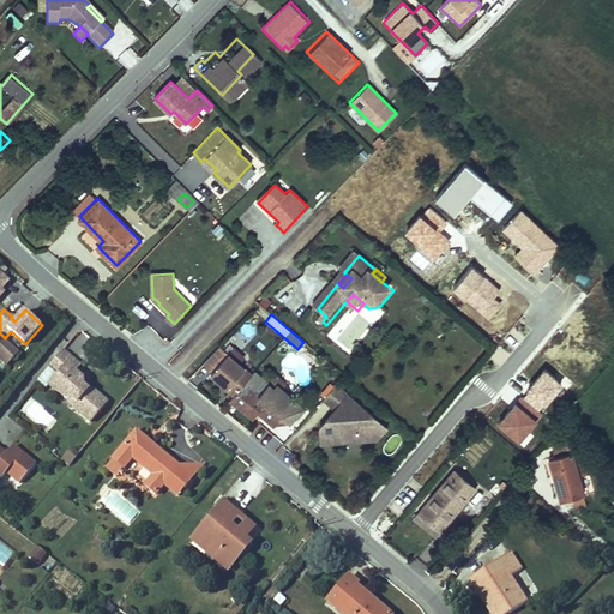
[(0,357),(7,365),(19,353),(5,339),(0,344),(0,357)]
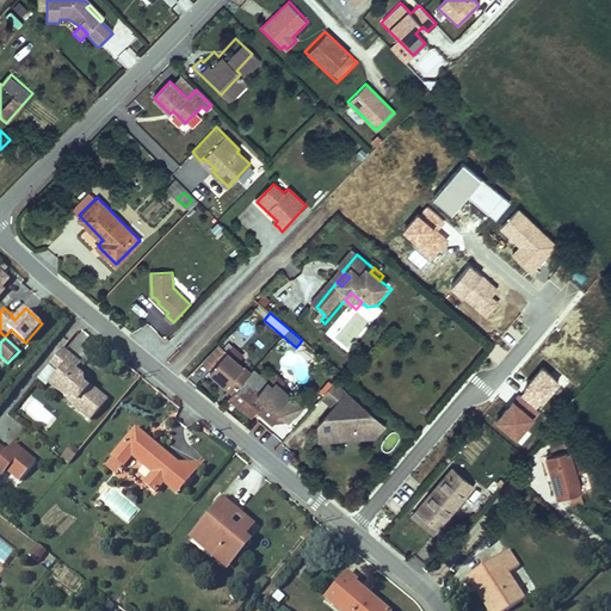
[(218,346),(202,362),(210,369),(209,371),(232,393),(229,396),(242,407),(252,415),(258,409),(273,424),(281,414),(288,421),(302,405),(281,387),(284,382),(276,375),(267,375),(263,371),(258,376),(252,370),(248,374),(218,346)]
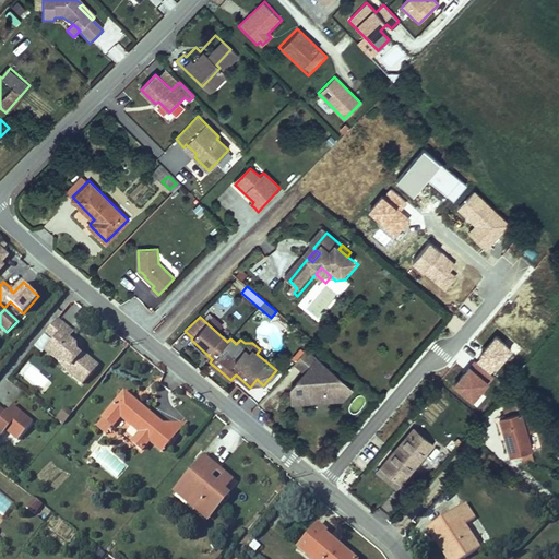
[(84,382),(98,364),(85,354),(82,353),(78,351),(76,343),(74,342),(69,336),(73,331),(58,318),(46,333),(55,340),(46,349),(69,368),(69,369),(68,370),(69,370),(84,382)]
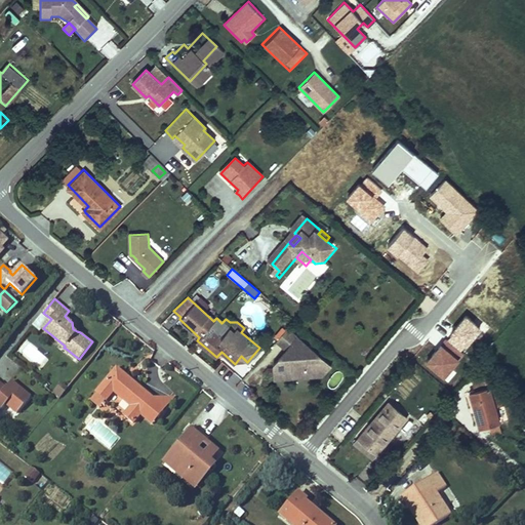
[(288,326),(278,338),(288,348),(275,363),(276,376),(309,374),(323,373),(332,362),(288,326)]
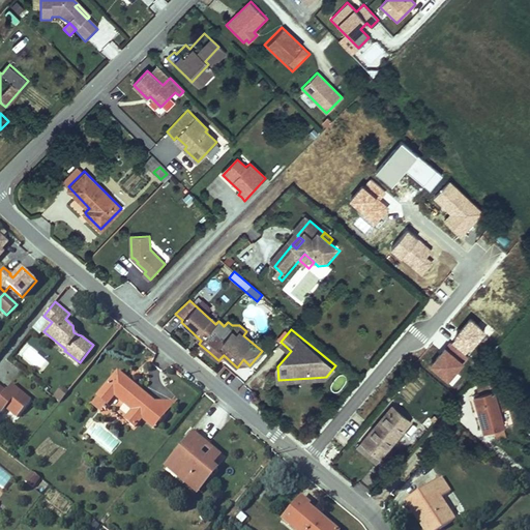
[(157,402),(157,401),(119,369),(95,396),(106,406),(119,390),(138,407),(128,417),(138,424),(144,416),(150,421),(165,417),(168,414),(166,401),(157,402)]
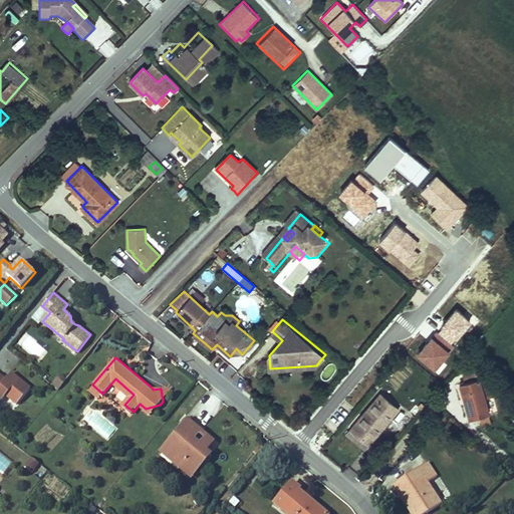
[(493,411),(481,369),(466,374),(469,381),(462,383),(473,418),(476,417),(493,411)]
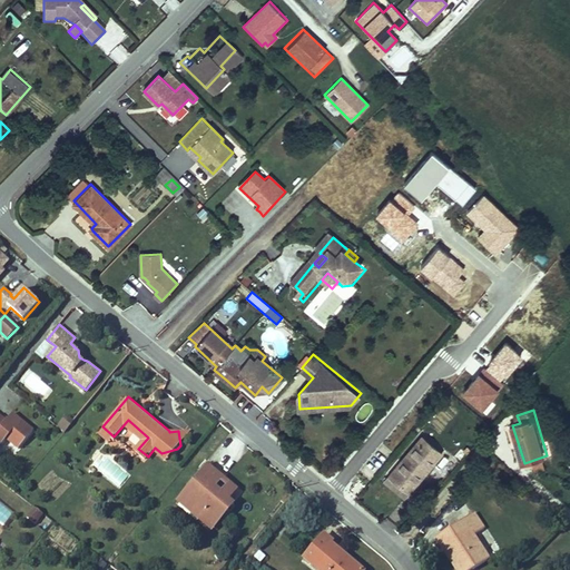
[(13,412),(8,420),(0,413),(0,449),(0,450),(9,440),(21,450),(36,431),(13,412)]
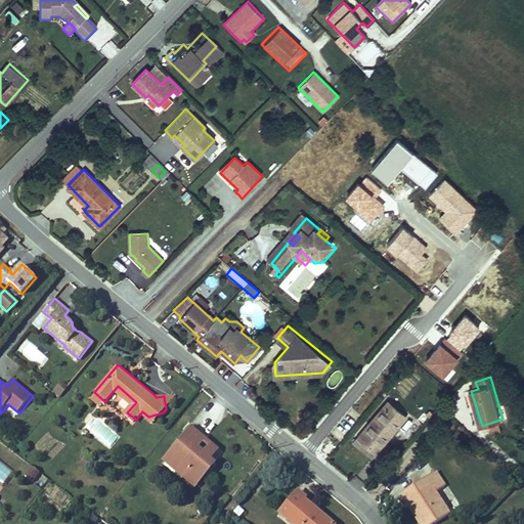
[(62,394),(69,387),(62,382),(56,389),(62,394)]
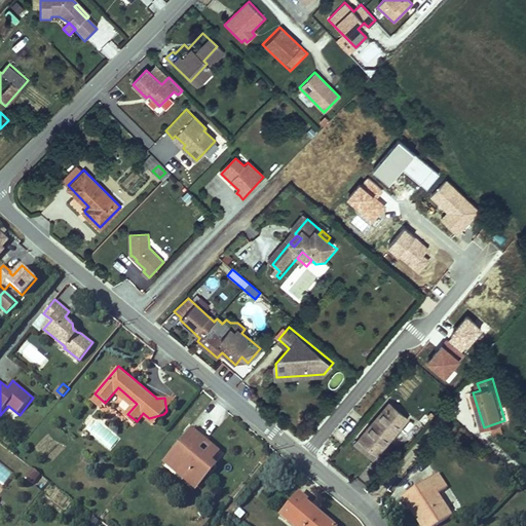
[(179,397),(164,398),(166,411),(179,397)]
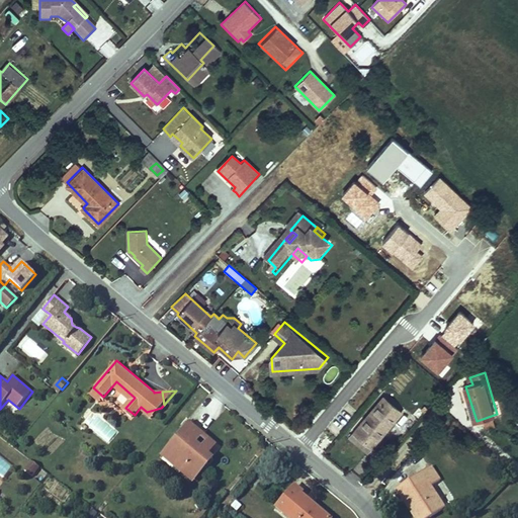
[(381,397),(352,432),(371,447),(372,448),(378,440),(374,437),(381,429),(385,432),(402,413),(381,397)]
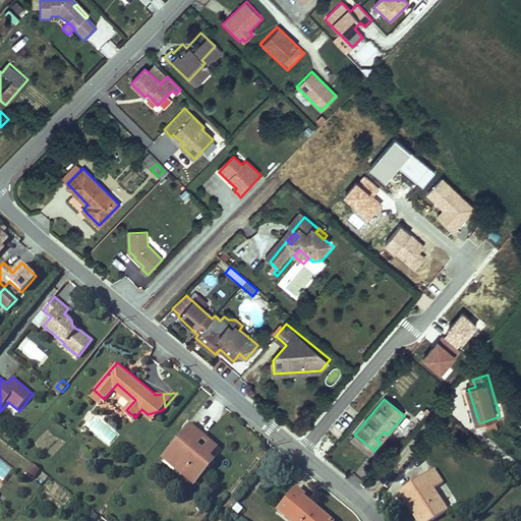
[(162,410),(148,414),(155,420),(162,410)]
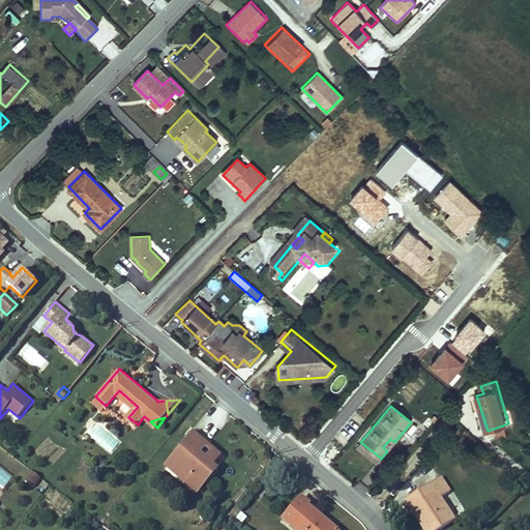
[(494,437),(510,432),(508,423),(491,430),(494,437)]
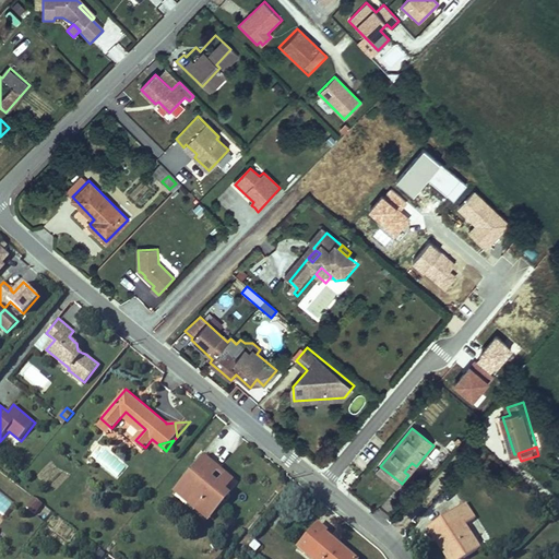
[(205,452),(177,487),(200,506),(207,497),(213,501),(218,494),(224,498),(232,489),(228,485),(235,476),(230,472),(227,470),(219,478),(211,471),(218,462),(205,452)]
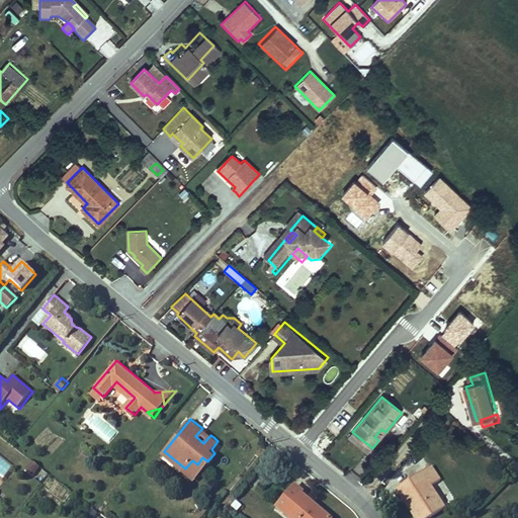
[(210,435),(202,428),(195,436),(203,443),(210,435)]
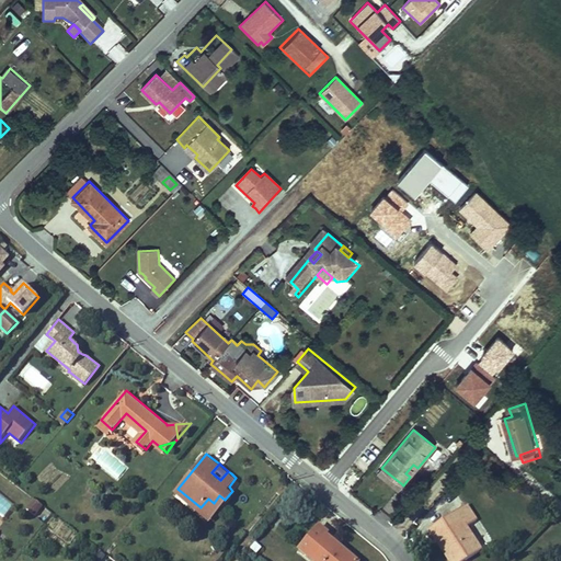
[(410,477),(418,468),(413,465),(405,473),(410,477)]
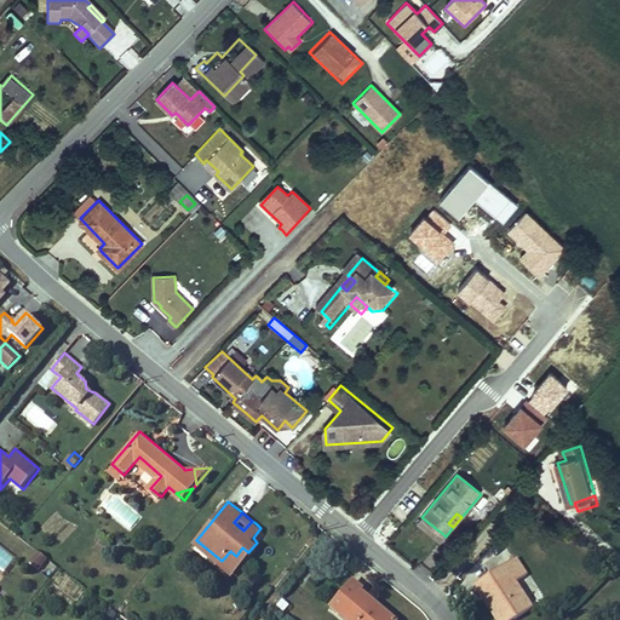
[(445,535),(422,517),(414,524),(426,534),(437,544),(445,535)]
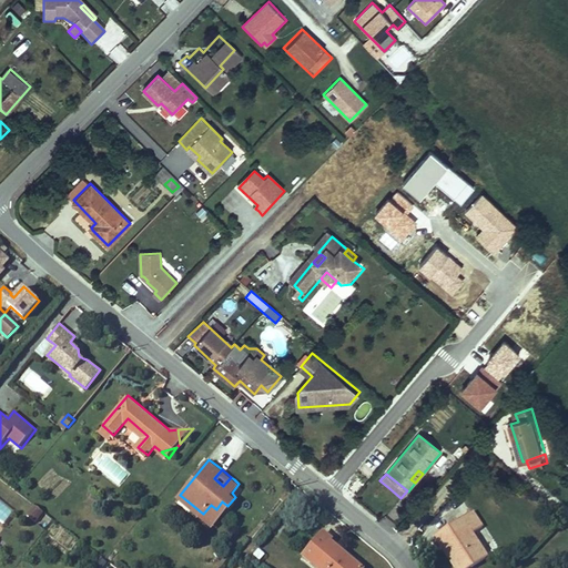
[(0,501),(0,520),(6,525),(13,509),(0,501)]
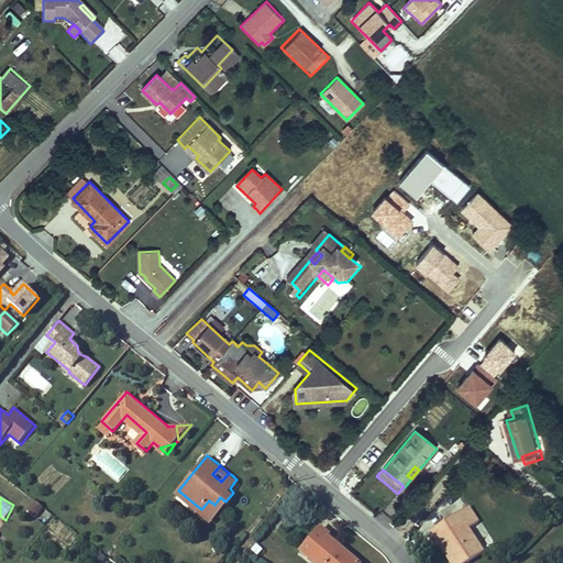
[(212,518),(225,501),(220,497),(214,505),(209,500),(201,509),(212,518)]
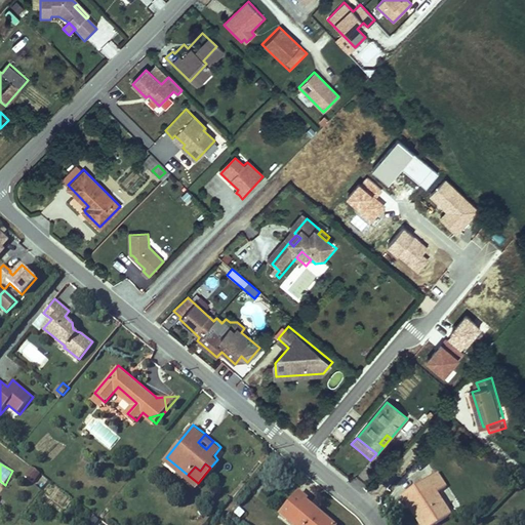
[(36,484),(43,475),(34,468),(27,477),(36,484)]
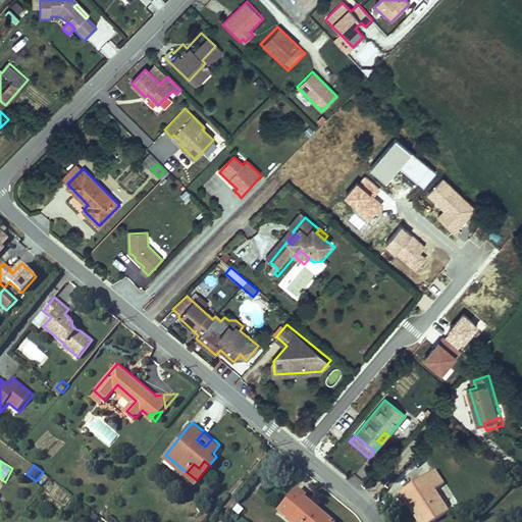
[(438,521),(449,516),(436,497),(439,492),(438,491),(442,488),(432,474),(399,496),(407,507),(411,504),(419,517),(422,521),(438,521)]
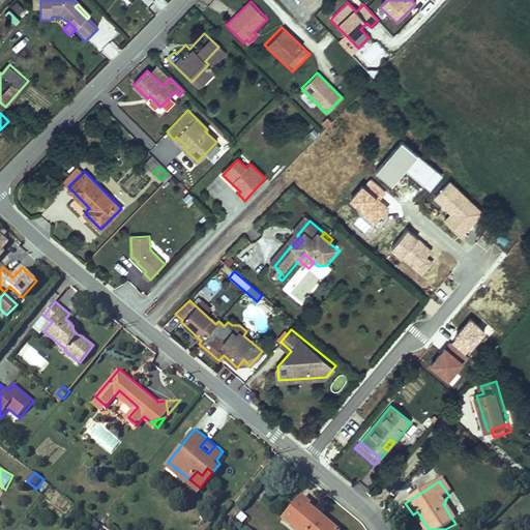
[(302,492),(284,514),(293,523),(295,520),(305,529),(304,529),(337,529),(340,528),(331,521),(327,525),(322,521),(326,517),(308,503),(312,499),(302,492)]
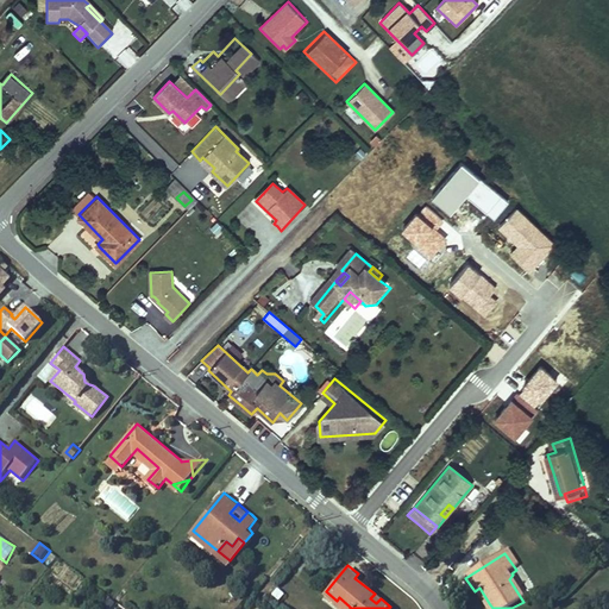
[(484,604),(487,608),(493,608),(489,603),(479,588),(475,591),(483,604),(484,604)]
